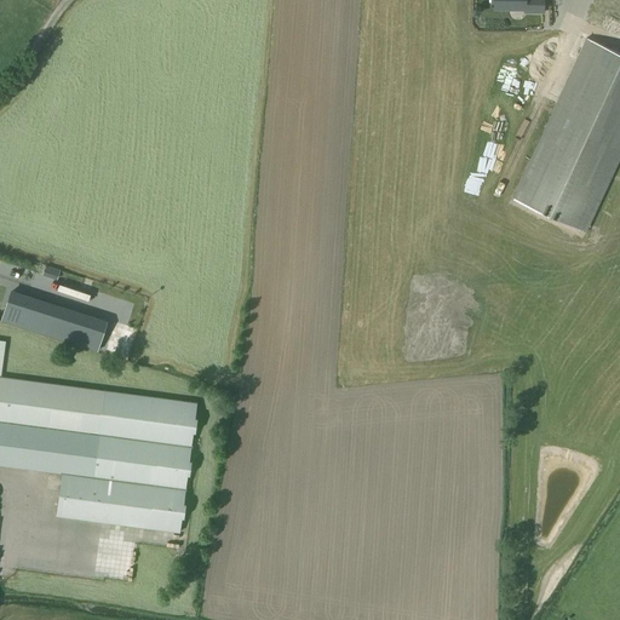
[(491,0),(491,3),(494,4),(493,9),(524,10),(523,12),(543,13),(543,0),(491,0)]
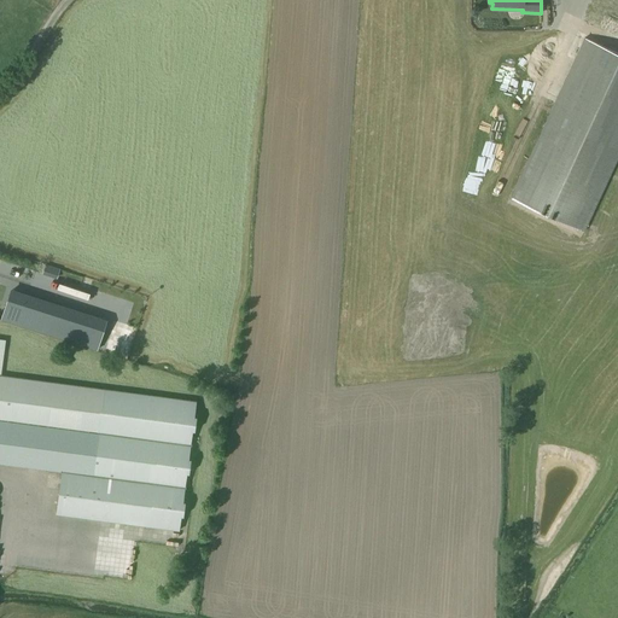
[(600,198),(617,146),(617,56),(572,40),(529,159),(551,167),(553,161),(563,164),(557,182),(600,198)]
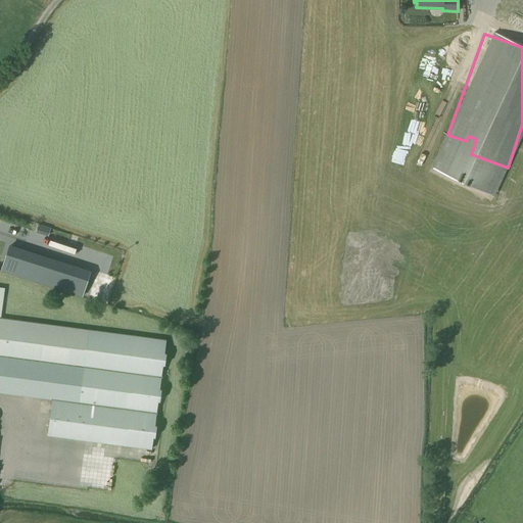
[(67,265),(8,245),(1,270),(31,279),(33,273),(61,282),(67,265)]
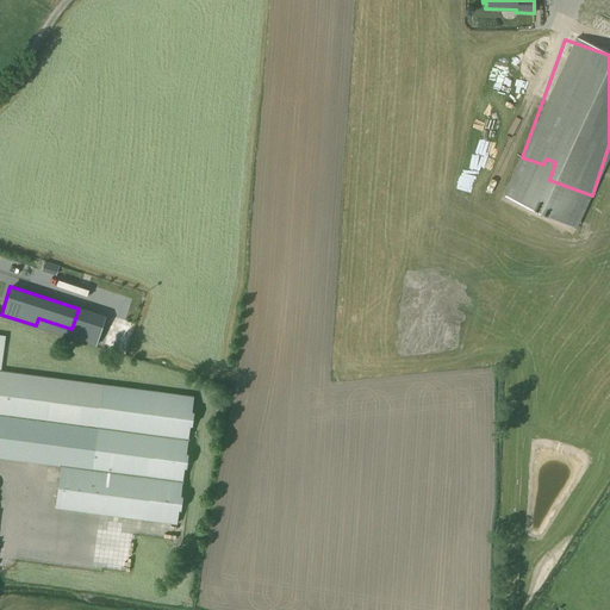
[(0,458),(62,466),(56,508),(178,522),(194,394),(0,371),(0,458)]
